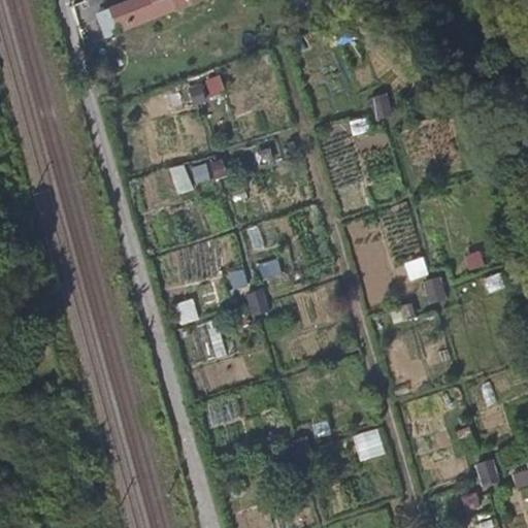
[(167,0),(123,0),(108,6),(116,28),(170,6),(167,0)]
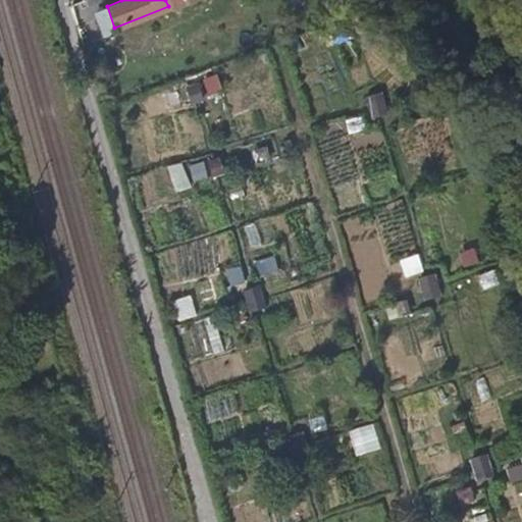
[(189,0),(165,0),(168,6),(169,8),(189,0)]
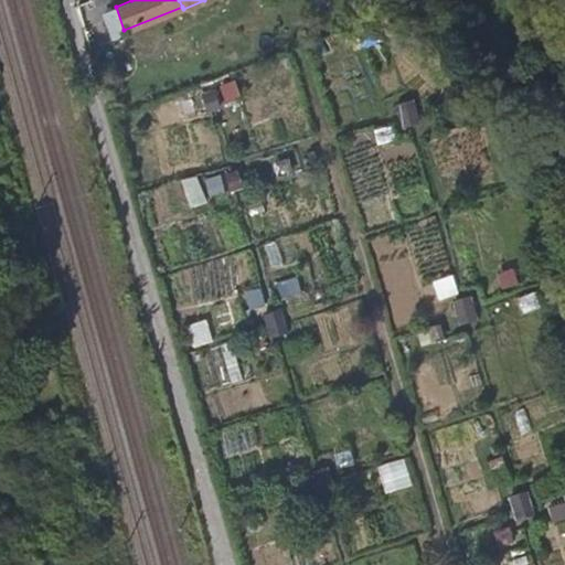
[(124,30),(116,7),(102,12),(113,39),(125,33),(124,30)]
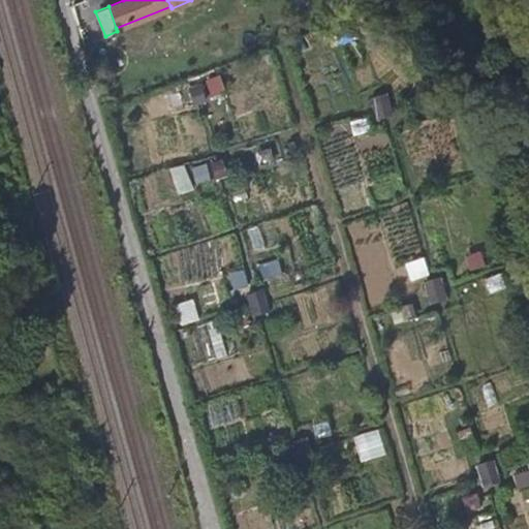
[(208,96),(225,94),(223,76),(206,78),(208,96)]
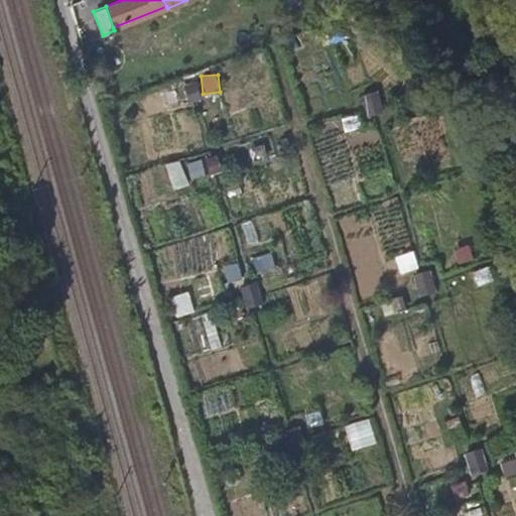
[(381,92),(363,96),(367,117),(385,114),(381,92)]
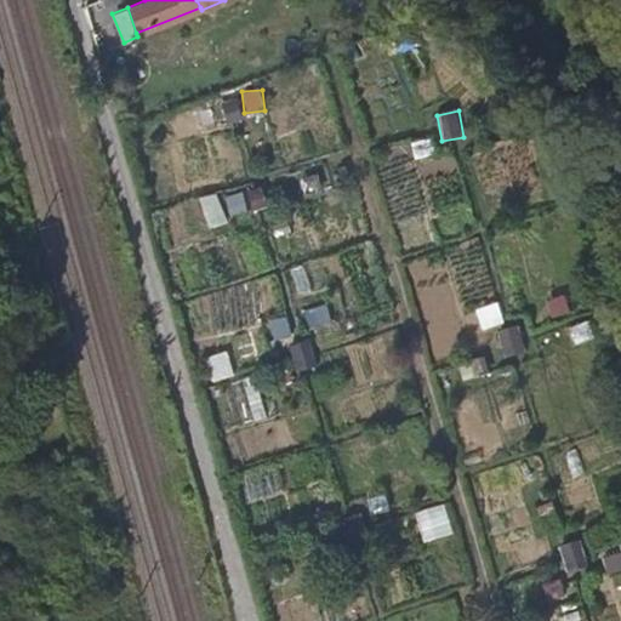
[(300,180),(305,198),(324,192),(319,174),(300,180)]
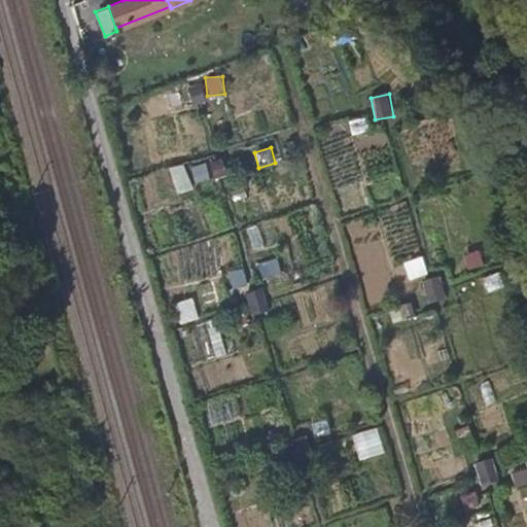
[(172,168),(180,192),(213,181),(205,156),(172,168)]
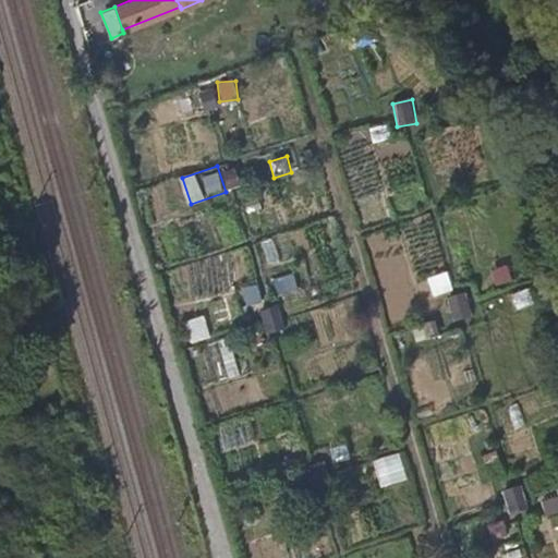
[(466,293),(447,299),(455,323),(473,317),(466,293)]
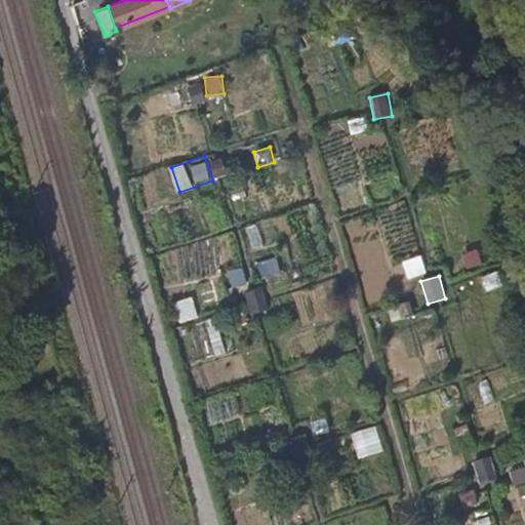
[(261,288),(245,293),(251,315),(268,309),(261,288)]
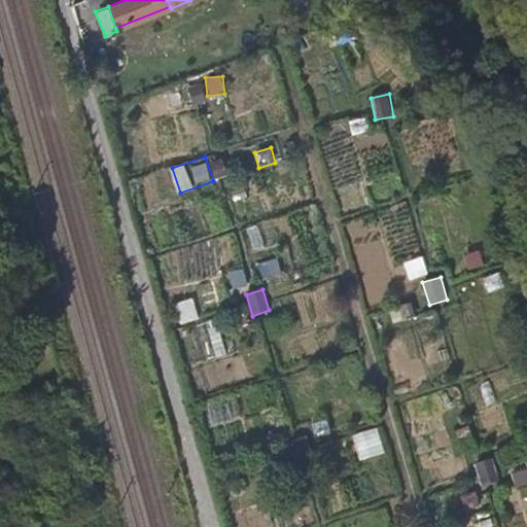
[(209,359),(226,355),(218,320),(201,325),(209,359)]
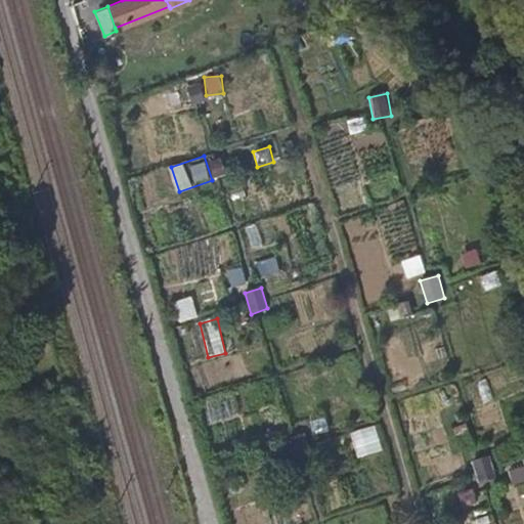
[(351,433),(358,459),(384,451),(376,426),(351,433)]
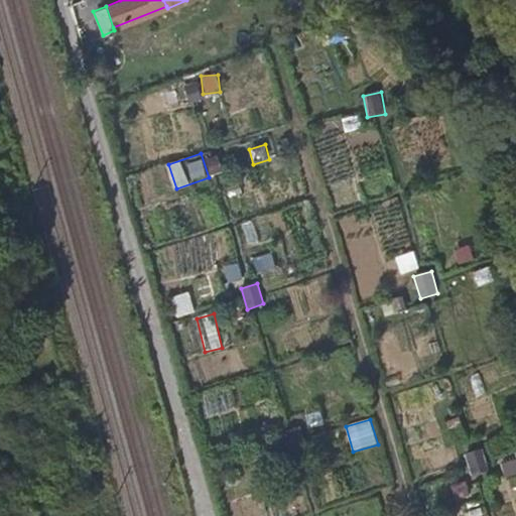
[(482,449),(465,455),(472,477),(489,471),(482,449)]
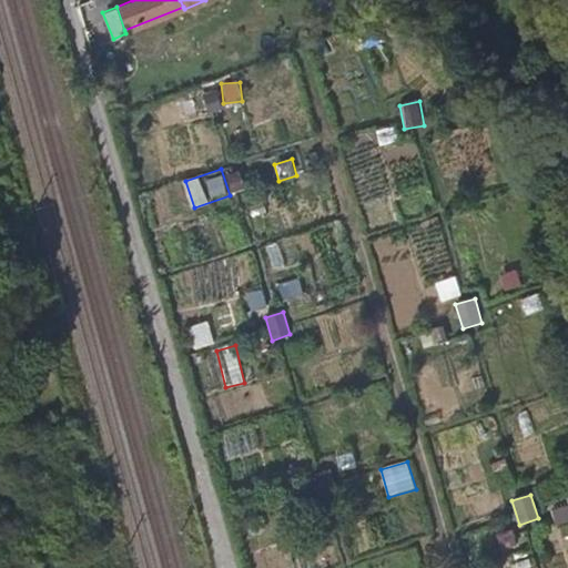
[(567,506),(551,511),(556,528),(567,524),(567,506)]
